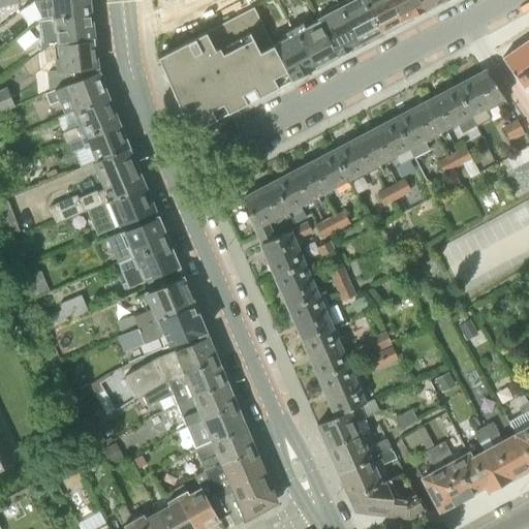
[(37,0),(40,19),(91,14),(89,0),(37,0)]
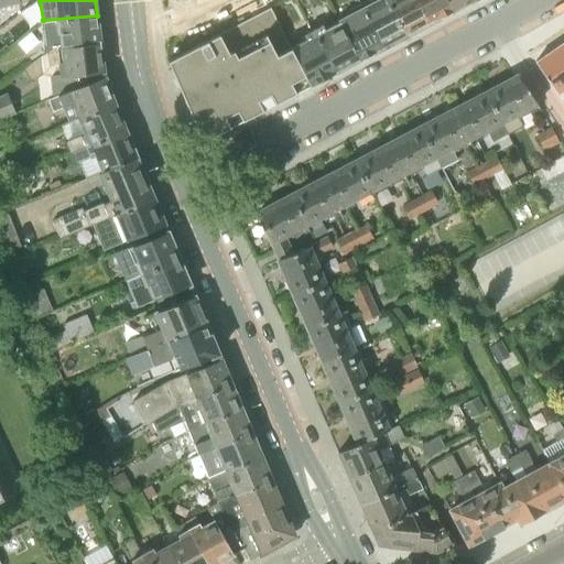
[(407,35),(388,0),(372,0),(362,6),(384,47),(407,35)]
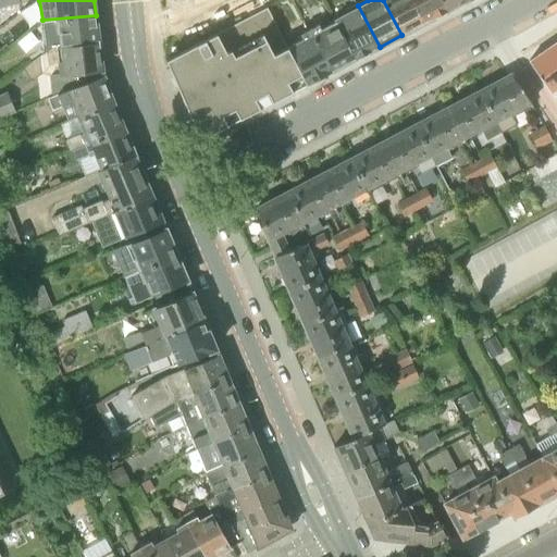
[(424,23),(411,0),(383,0),(401,35),(424,23)]
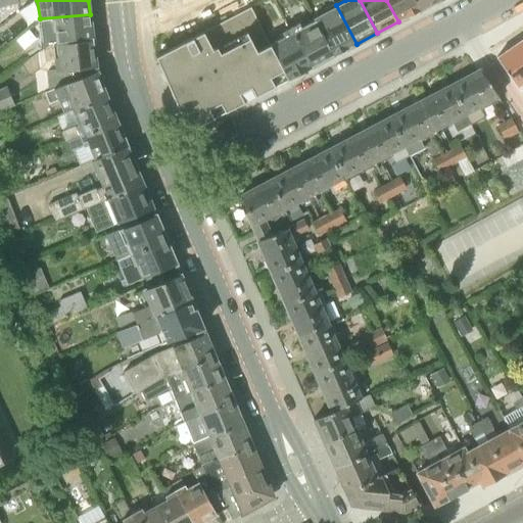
[(421,10),(415,0),(386,0),(398,21),(421,10)]
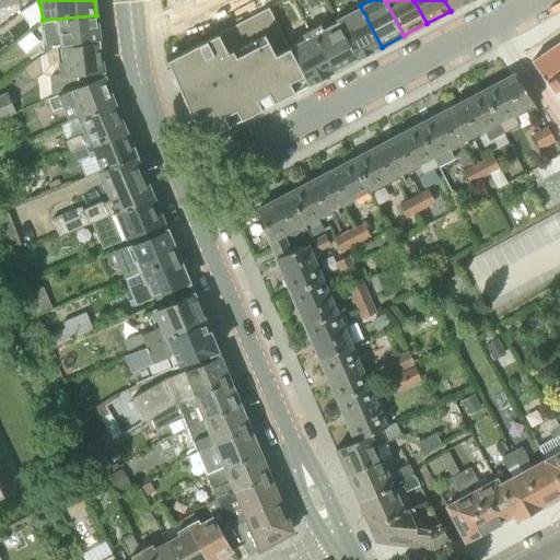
[(444,0),(451,11),(470,0),(444,0)]
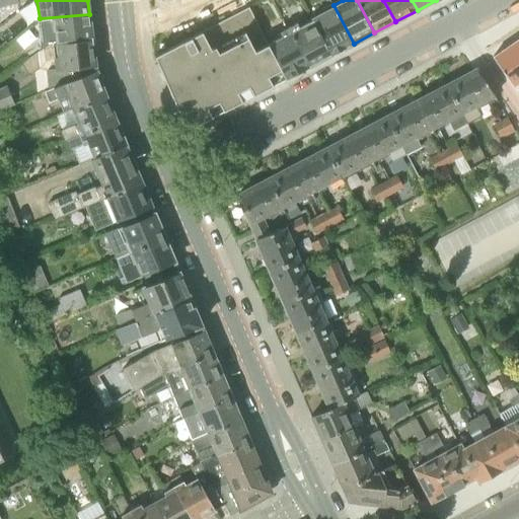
[(354,44),(334,5),(311,17),(312,20),(330,56),(354,44)]
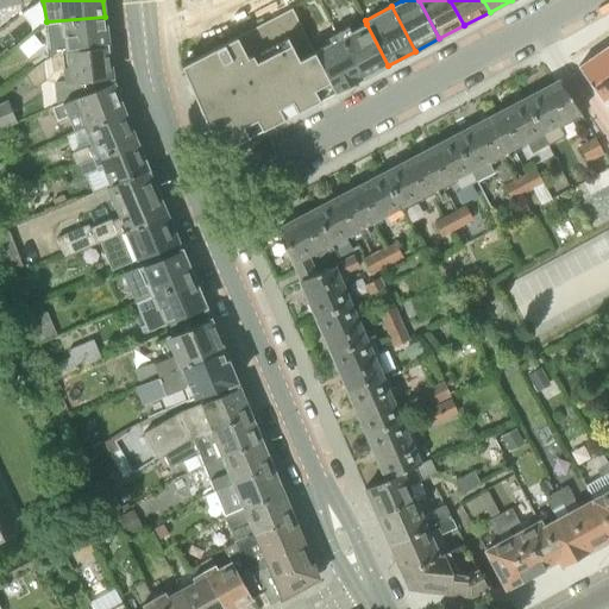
[(181,66),(215,144),(226,149),(227,149),(249,137),(243,126),(256,120),(262,131),(320,100),(319,99),(316,100),(314,94),(328,87),(332,94),(336,93),(314,51),(292,8),(182,62),(181,66)]
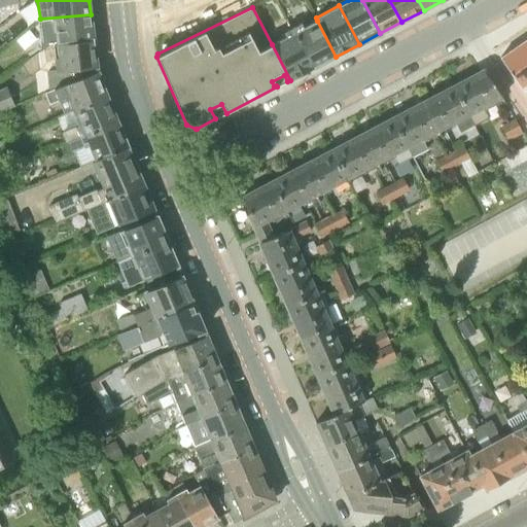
[(91,14),(40,19),(44,47),(48,44),(57,43),(94,40),(91,14)]
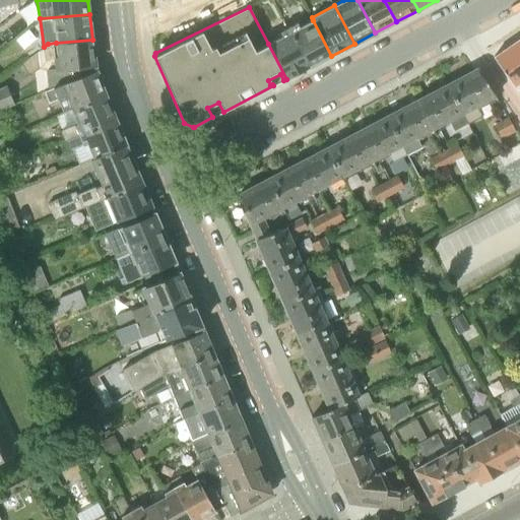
[(297,22),(289,26),(310,67),(331,56),(313,20),(300,27),(297,22)]
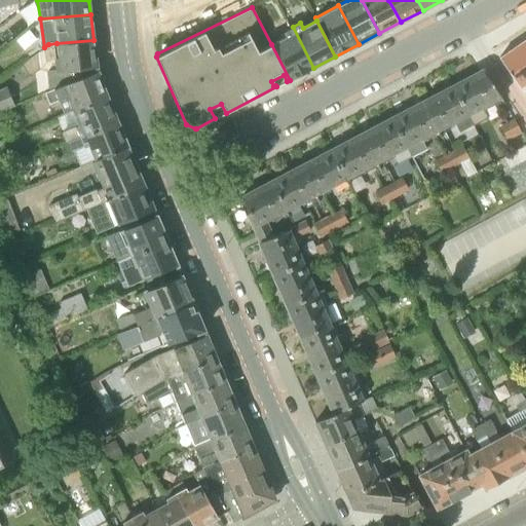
[(313,68),(293,27),(283,32),(286,37),(271,44),(290,80),(313,68)]
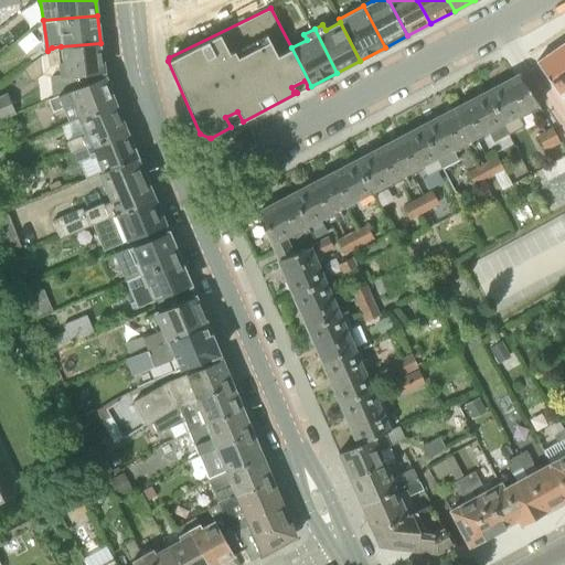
[(52,97),(105,77),(104,73),(103,57),(104,55),(103,50),(102,48),(100,43),(61,46),(62,62),(57,63),(59,75),(50,76),(52,97)]
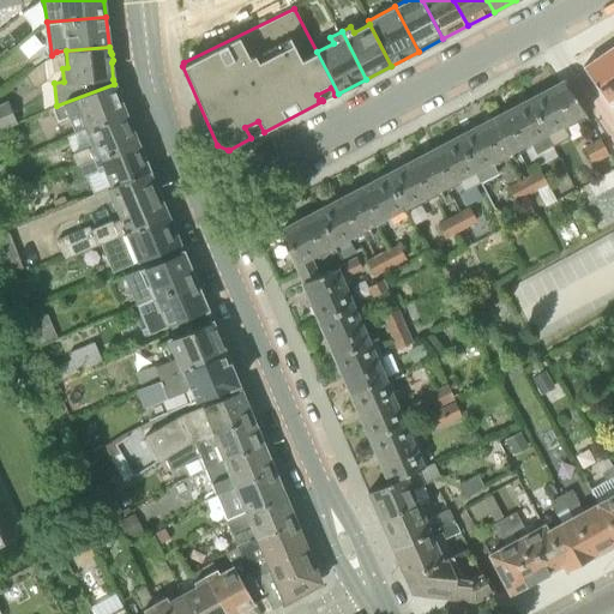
[(613,65),(605,52),(583,67),(606,102),(613,96),(613,65)]
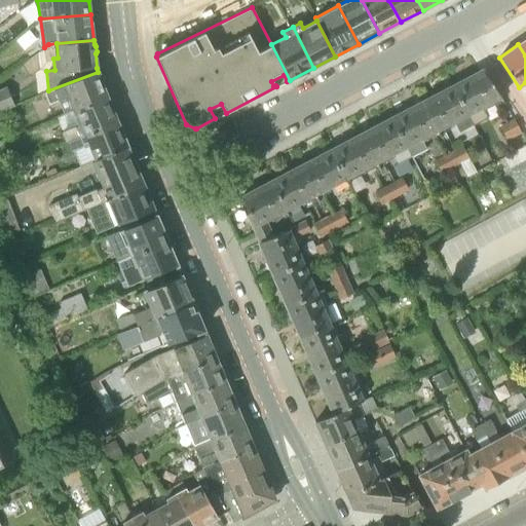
[(488,117),(482,107),(502,97),(484,70),(453,85),(474,125),(488,117)]
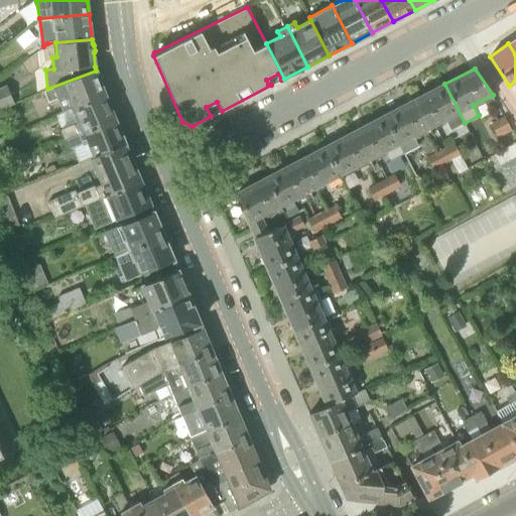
[(61,111),(105,94),(103,91),(105,89),(103,83),(100,82),(96,71),(47,89),(43,90),(48,103),(57,99),(61,111)]
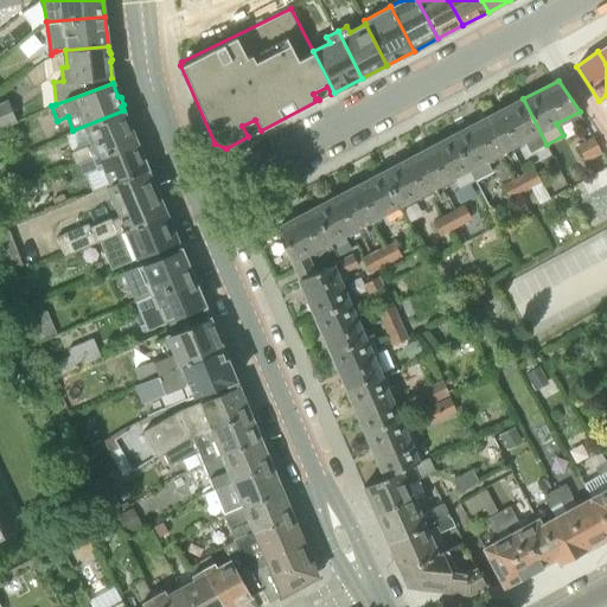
[(547,145),(523,98),(487,117),(505,151),(524,140),(530,153),(547,145)]
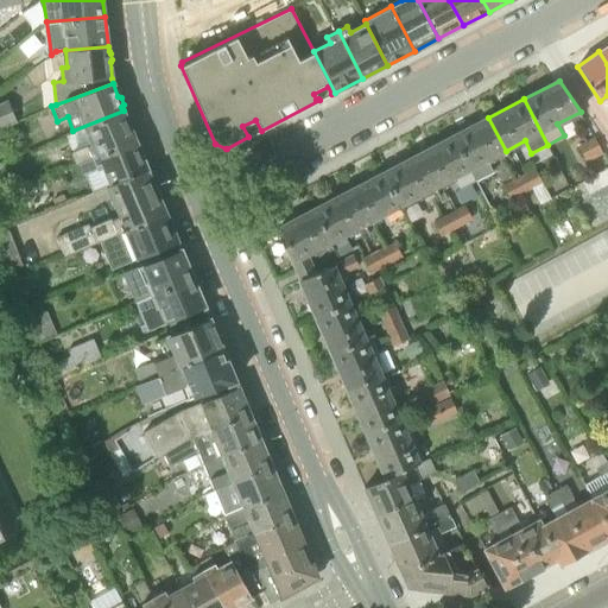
[(0,127),(17,121),(8,101),(0,103),(0,127)]
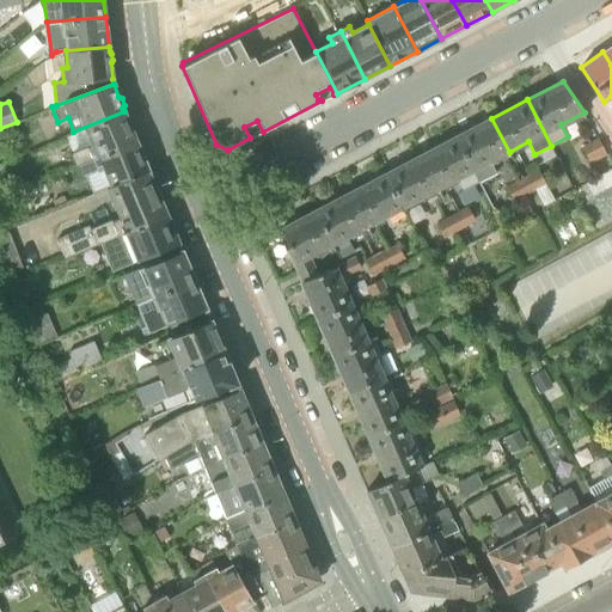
[(75,165),(136,141),(130,127),(132,123),(128,115),(126,115),(124,111),(73,132),(74,133),(65,136),(72,151),(69,153),(75,165)]
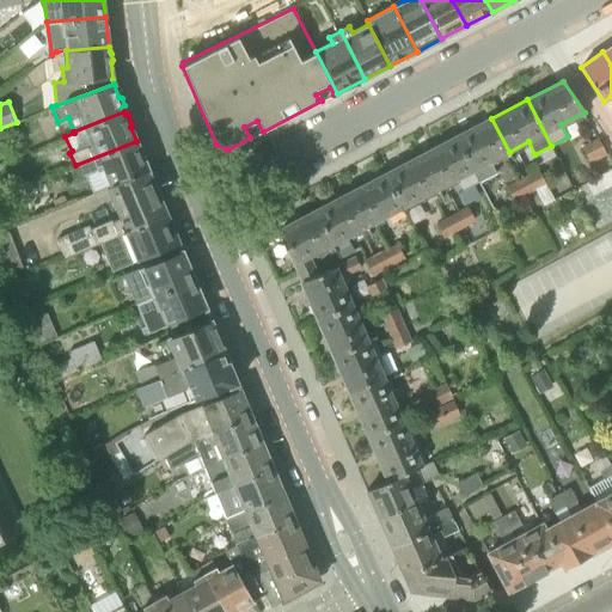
[(491,118),(457,138),(473,170),(479,181),(495,172),(489,161),(509,152),(491,118)]
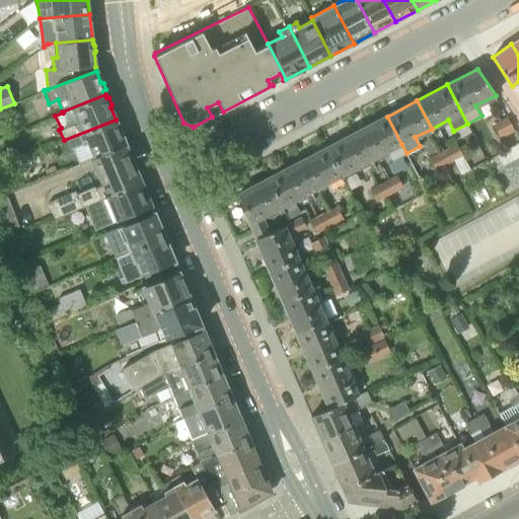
[(387,117),(357,132),(371,160),(387,152),(391,161),(406,153),(401,144),(387,117)]
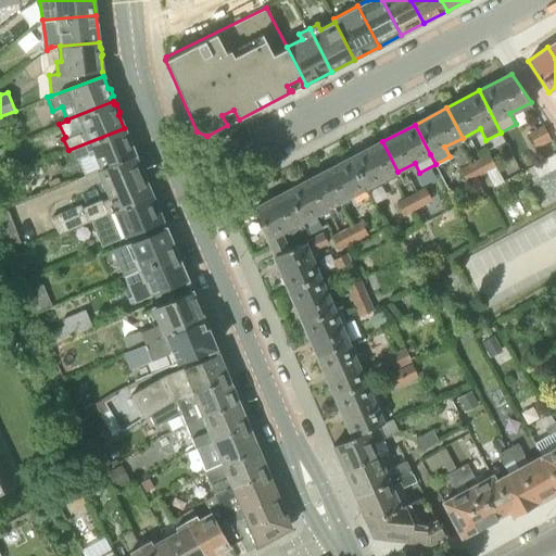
[(536,146),(550,138),(544,127),(530,135),(536,146)]
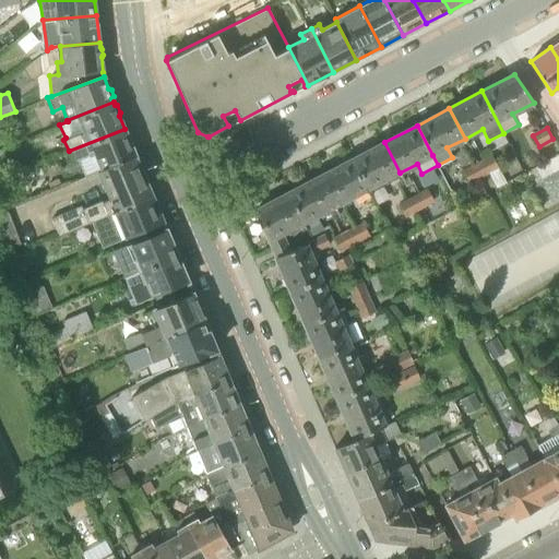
[(125,129),(69,151),(71,152),(74,162),(78,161),(85,177),(96,171),(135,156),(133,152),(135,150),(132,143),(130,142),(125,129)]
